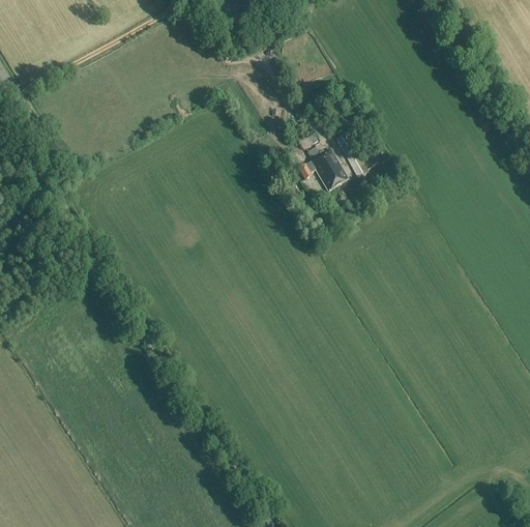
[(229,33),(226,28),(221,31),(227,44),(236,37),(232,31),(229,33)]
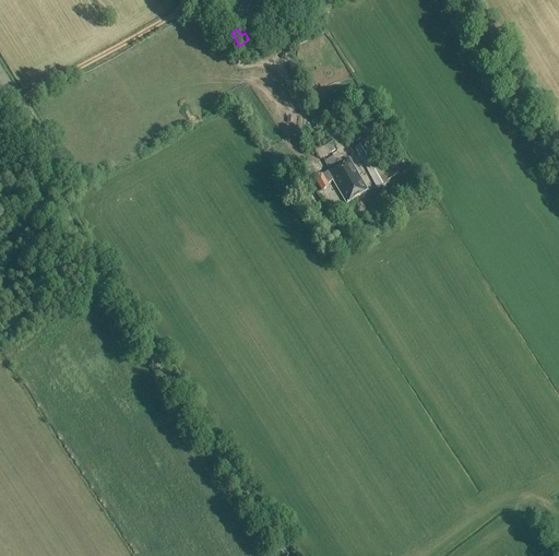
[(320,157),(335,149),(329,137),(313,146),(320,157)]
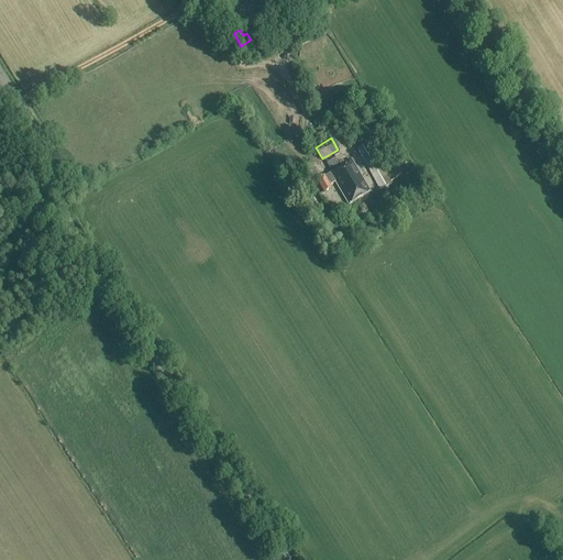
[(401,173),(412,166),(403,149),(382,162),(368,139),(356,146),(381,187),(403,175),(401,173)]
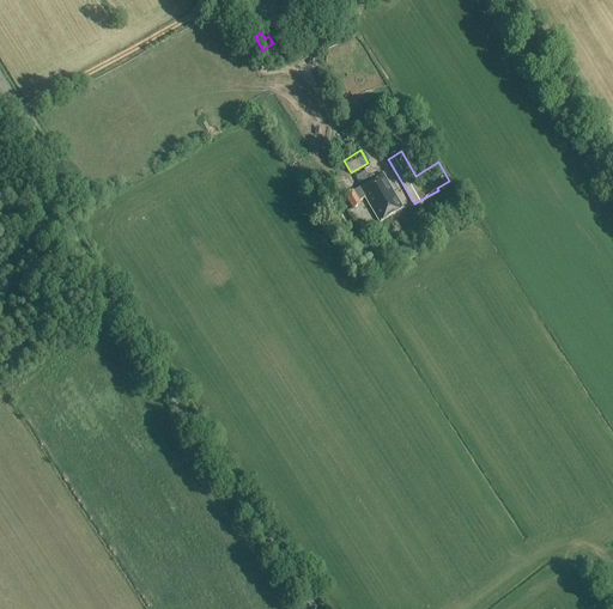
[(420,159),(416,152),(408,156),(414,164),(420,159)]
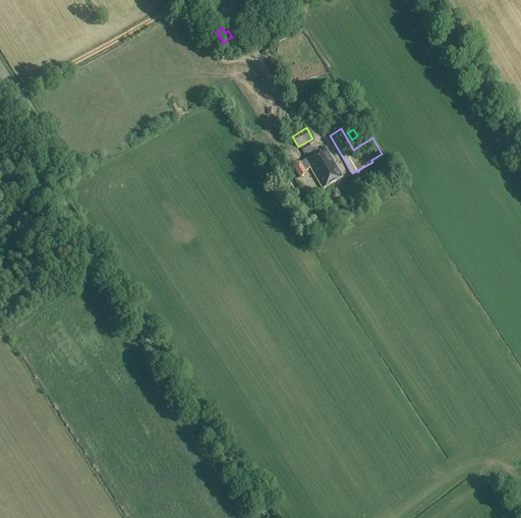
[(389,136),(379,141),(384,152),(394,146),(389,136)]
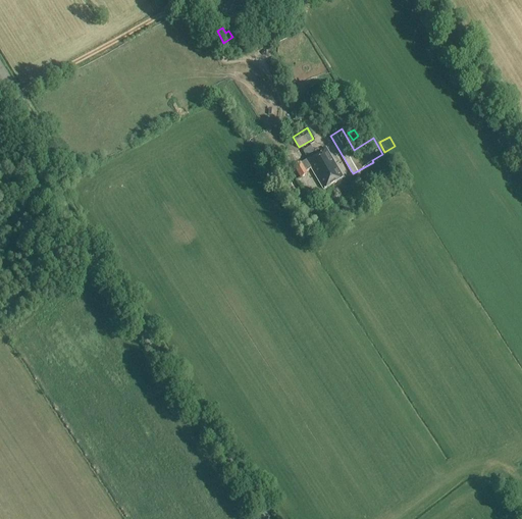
[(325,147),(316,153),(334,183),(344,176),(325,147)]
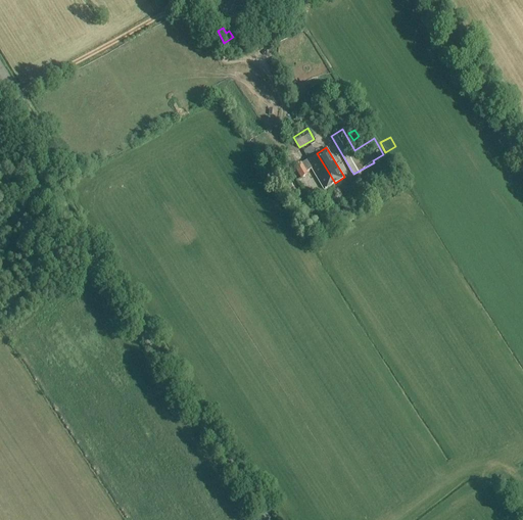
[(317,153),(306,159),(307,160),(301,163),(301,162),(294,168),(300,179),(307,174),(305,170),(311,167),(325,189),(335,183),(317,153)]
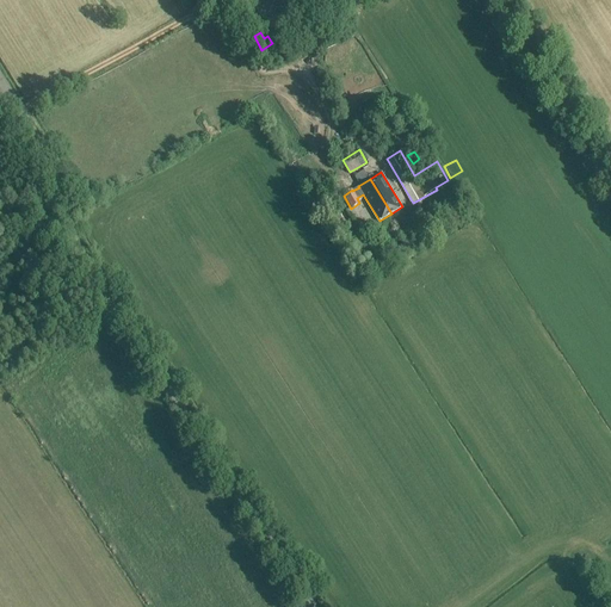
All buildings are outlined.
